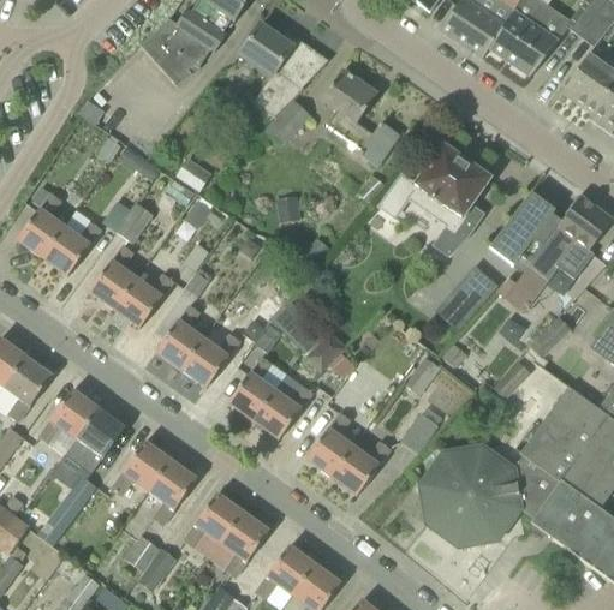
[(200,0),(191,11),(186,7),(176,23),(168,18),(139,43),(177,85),(191,72),(188,69),(194,64),(198,67),(210,48),(215,51),(226,34),(222,31),(231,18),(234,21),(248,0),(200,0)]
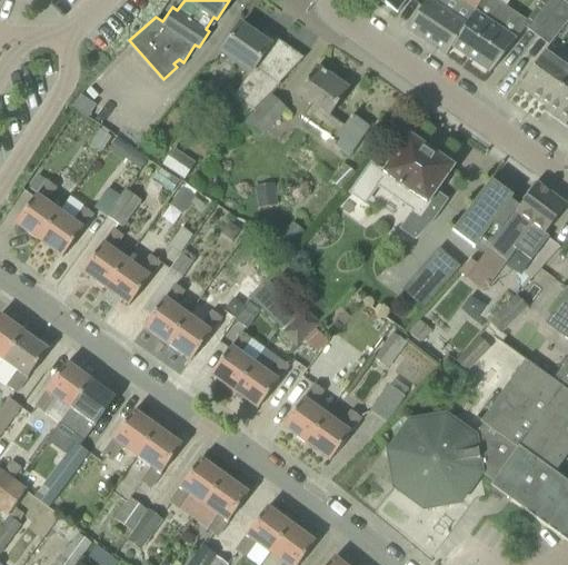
[(382,0),(398,10),(405,0),(382,0)]
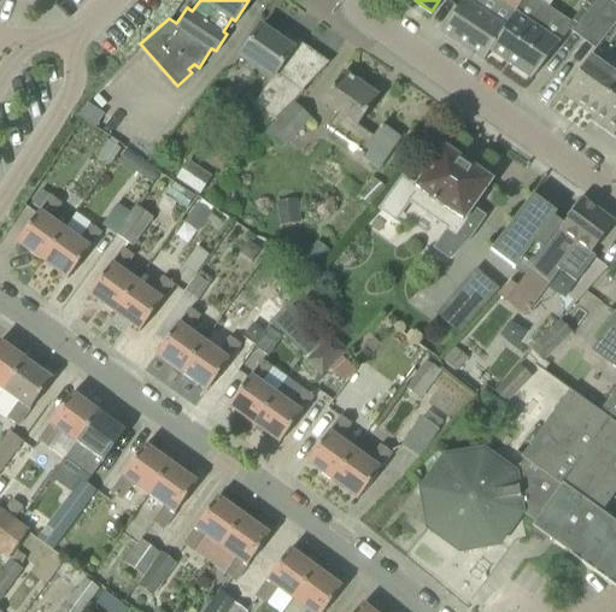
[(491,48),(521,0),(459,0),(441,29),(484,58),(491,48)]
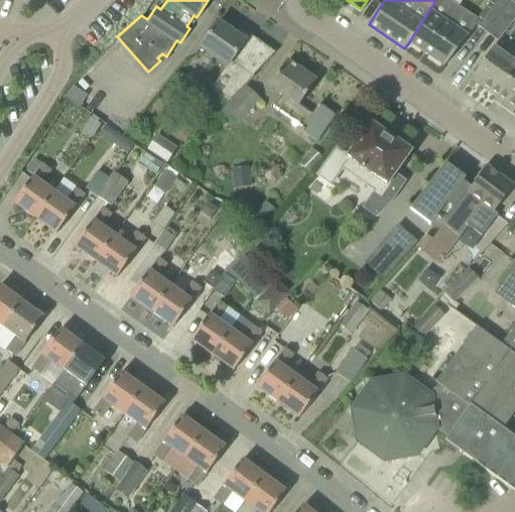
[(455,4),(448,0),(435,0),(410,40),(444,64),(469,33),(467,31),(470,27),(472,19),(455,8),(455,4)]
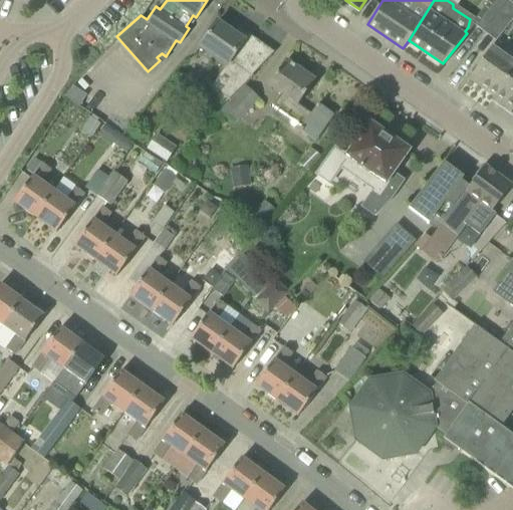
[(487,0),(472,20),(482,29),(506,0),(487,0)]
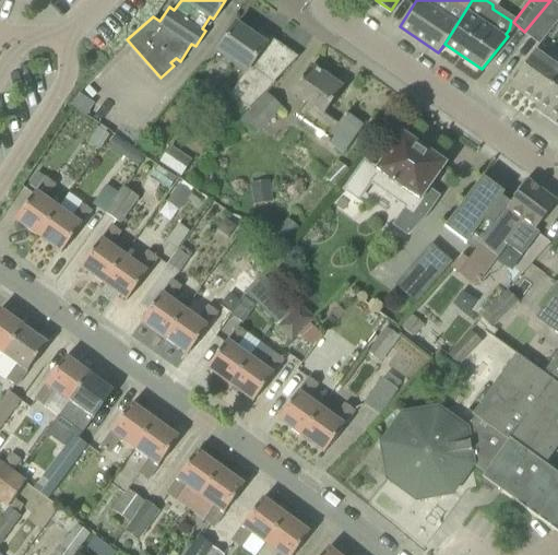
[(524,32),(538,43),(557,16),(557,0),(550,0),(524,32)]
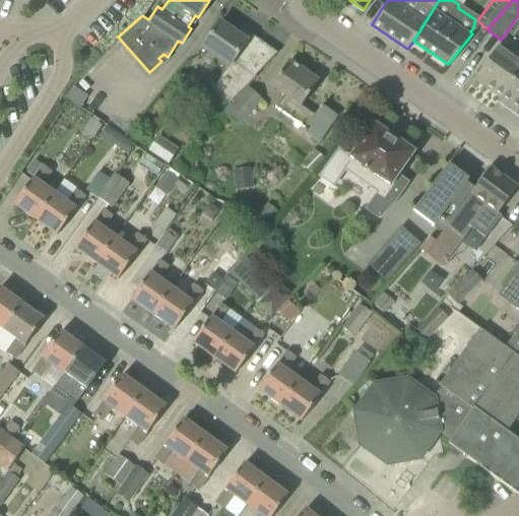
[(256,73),(278,51),(251,31),(247,39),(219,19),(202,46),(229,64),(225,69),(237,76),(225,93),(233,100),(256,75),(256,73)]
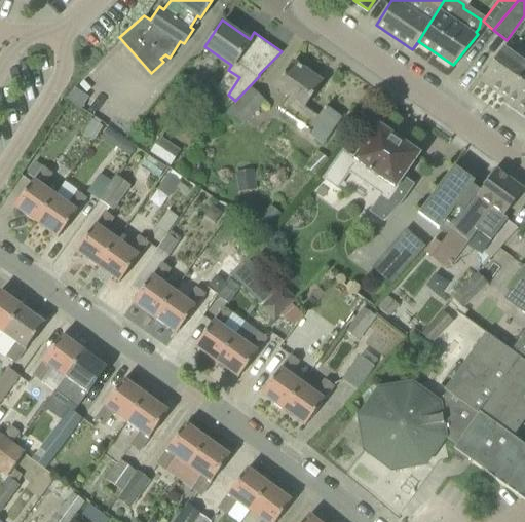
[(524,64),(503,49),(504,47),(503,46),(480,79),(481,79),(482,78),(508,95),(524,69),(524,64)]
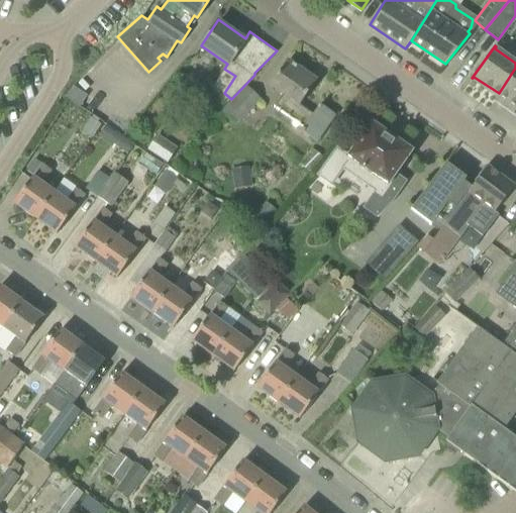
[(291,116),(301,103),(315,82),(300,72),(302,69),(288,59),(271,84),(283,93),(275,105),(291,116)]
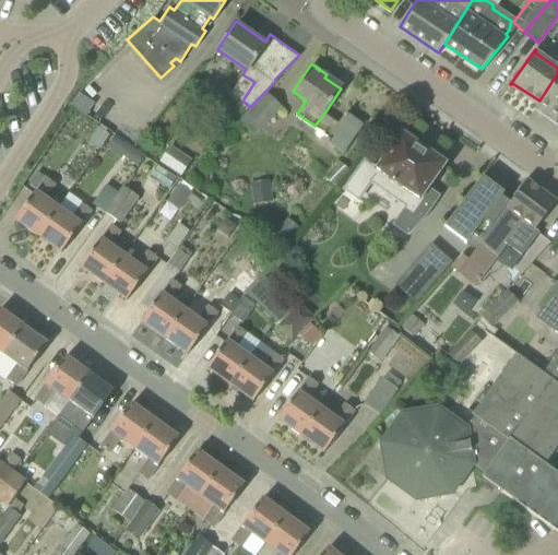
[(557,73),(539,101),(535,106),(557,121),(557,73)]
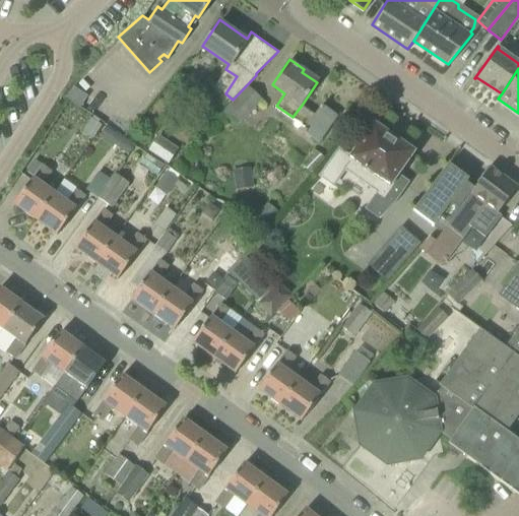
[(237,125),(262,98),(248,84),(222,111),(237,125)]
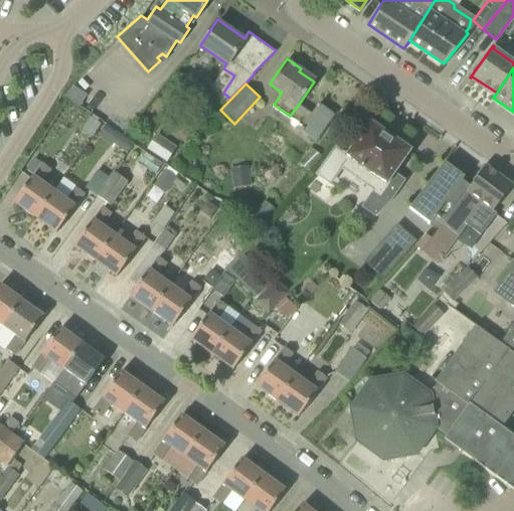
[(73,84),(65,93),(77,104),(86,96),(73,84)]
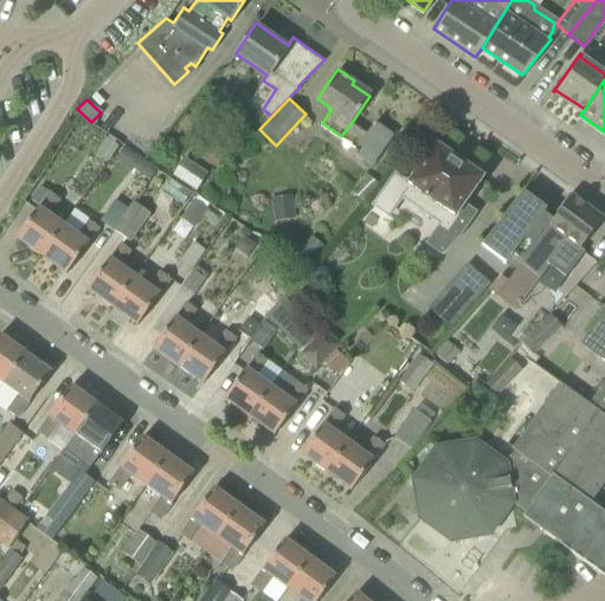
[(372,162),(393,134),(375,121),(367,131),(353,121),(341,136),(355,147),(354,149),(372,162)]
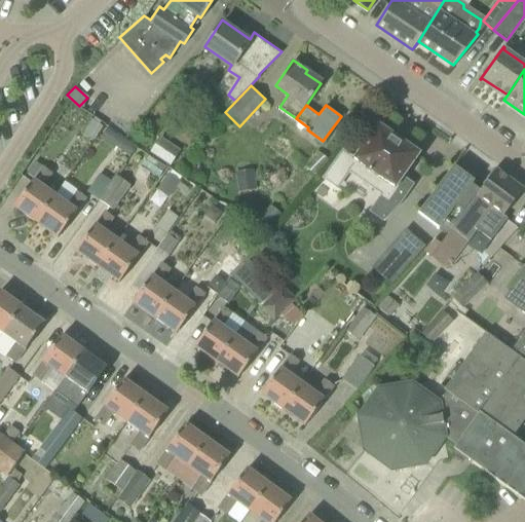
[(375,209),(384,217),(400,203),(405,195),(394,187),(417,152),(394,136),(392,129),(385,124),(379,125),(378,124),(357,157),(343,148),(324,175),(338,185),(349,168),(387,194),(375,209)]
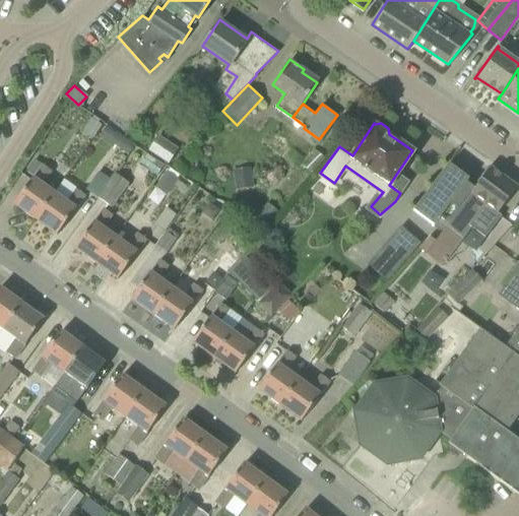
[(108,125),(100,135),(114,144),(116,142),(129,151),(135,142),(121,132),(120,134),(108,125)]
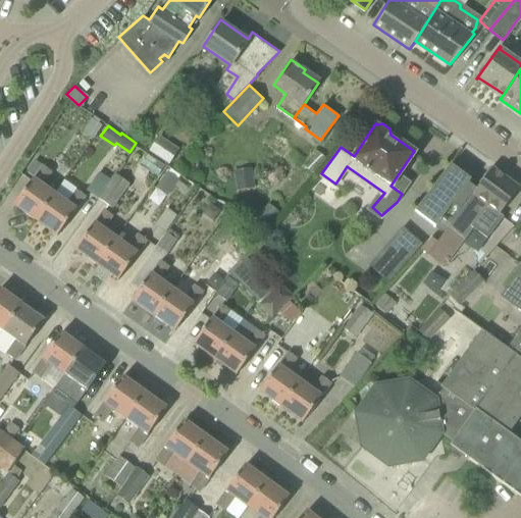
[(180,148),(171,142),(161,157),(169,163),(180,148)]
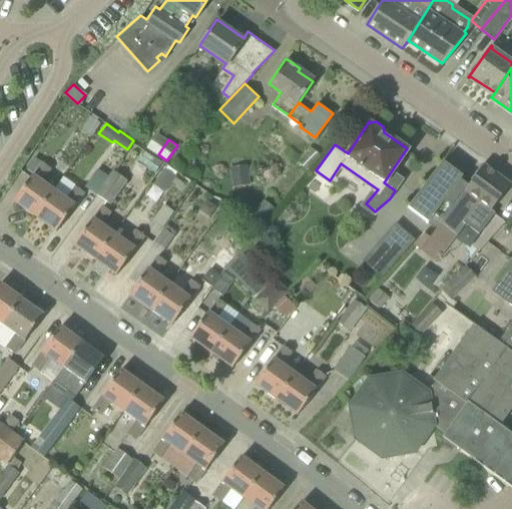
[(310,145),(298,161),(309,170),(321,154),(310,145)]
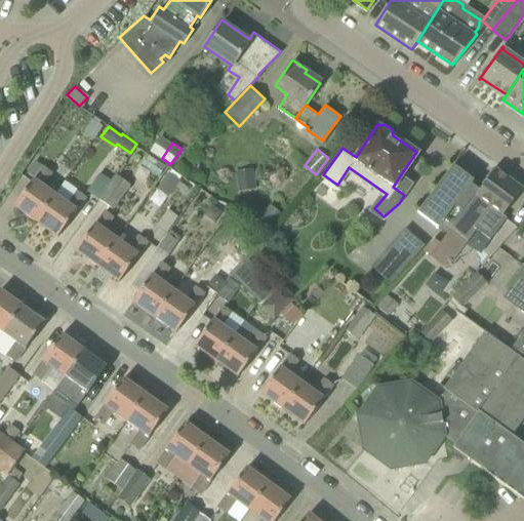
[(444,218),(453,225),(495,167),(494,166),(478,188),(471,183),(474,178),(472,177),(471,178),(454,167),(455,165),(453,163),(417,211),(438,227),(444,218)]
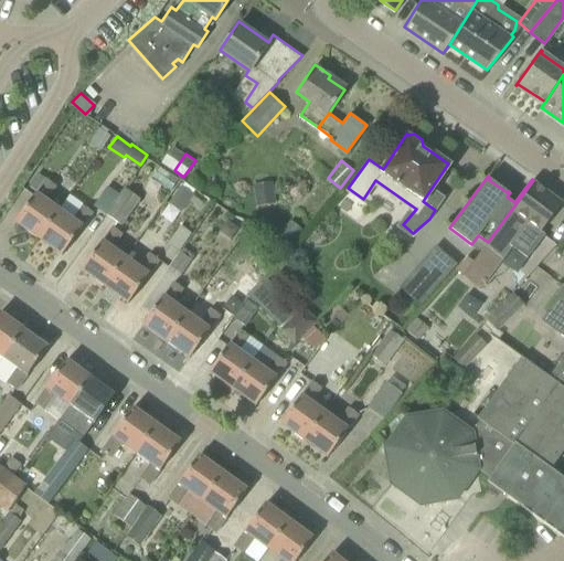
[(16,220),(39,236),(60,208),(46,198),(56,183),(46,177),(16,220)]
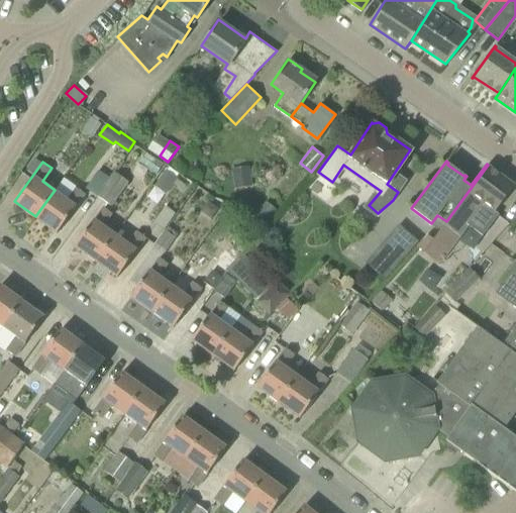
[(231,167),(235,189),(253,186),(249,164),(231,167)]
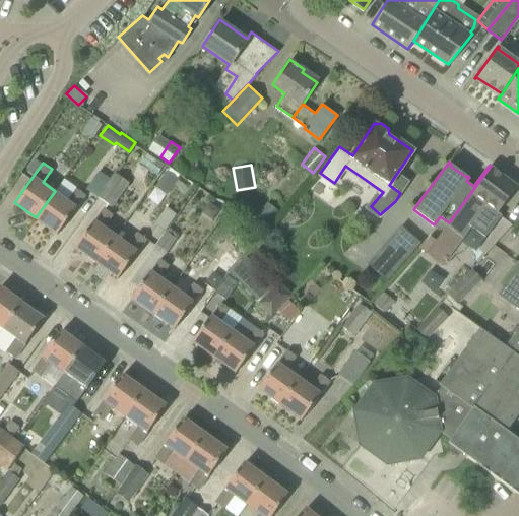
[(517,185),(491,166),(449,222),(436,241),(440,244),(451,252),(471,224),(485,236),(502,214),(498,211),(517,185)]
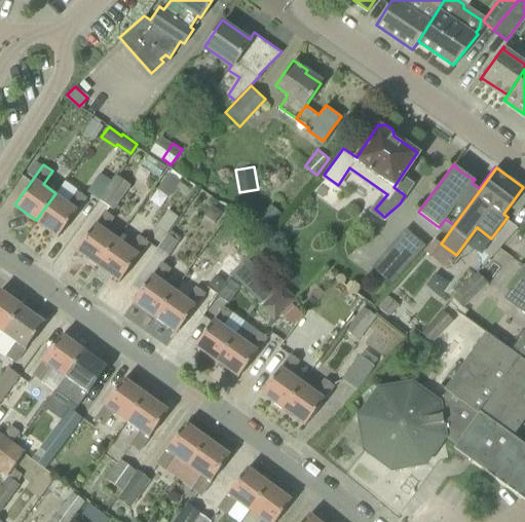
[(169,195),(181,179),(170,171),(157,187),(169,195)]
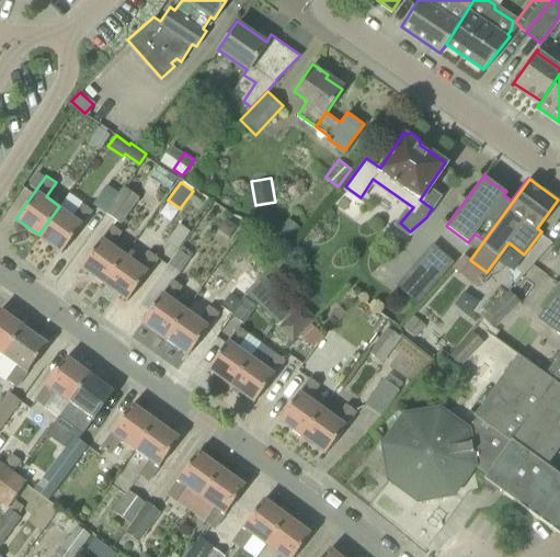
[(123,184),(118,191),(105,211),(121,222),(139,196),(123,184)]
